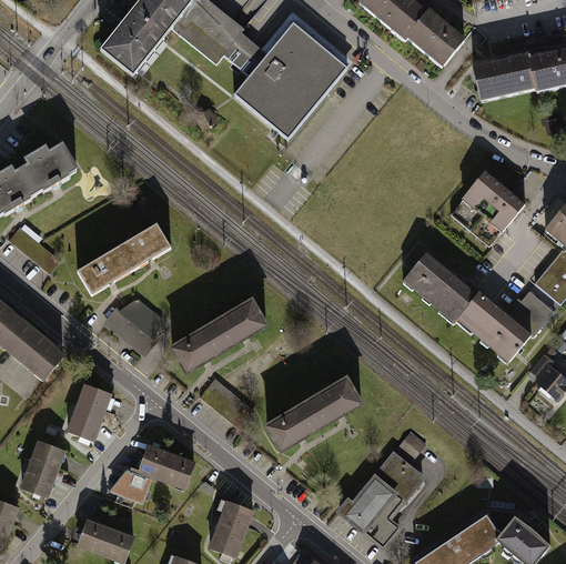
[(145,0),(105,48),(138,74),(174,30),(214,64),(222,56),(252,79),(271,54),(243,33),(246,29),(211,0),(145,0)]
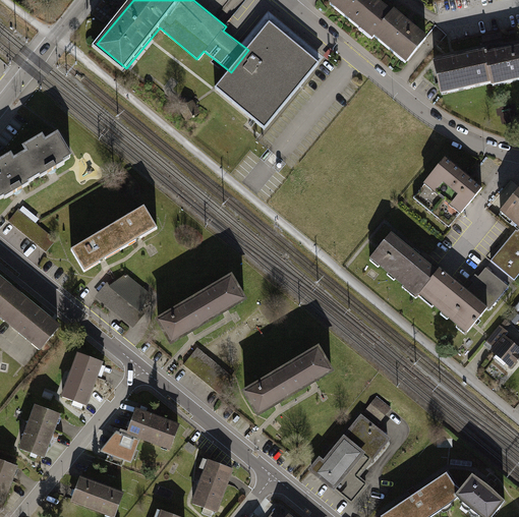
[(368,38),(370,36),(391,10),(377,0),(327,0),(325,2),(368,38)]
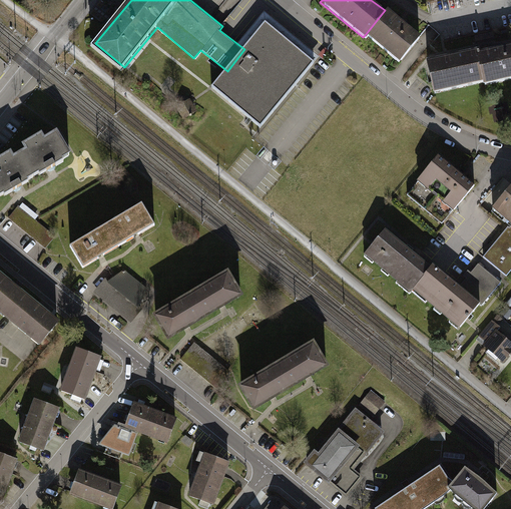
[(385,10),(365,35),(398,62),(418,36),(385,10)]
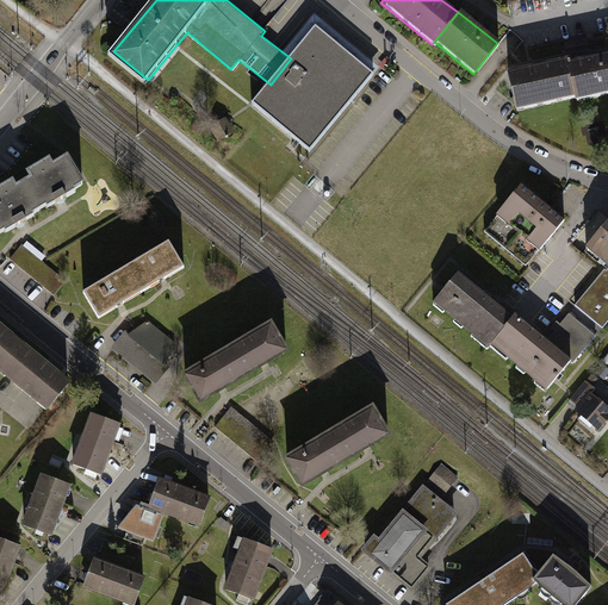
[(271,85),(255,101),(312,148),(376,74),(318,26),(291,58),(271,85)]
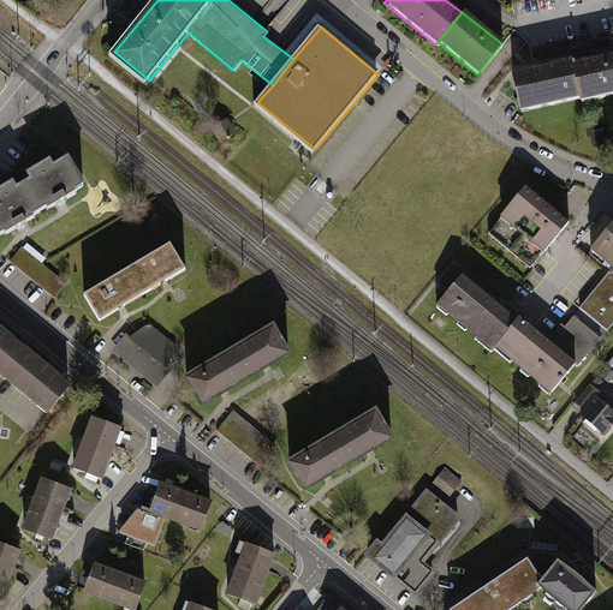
[(612,93),(612,53),(571,63),(579,97),(581,101),(612,93)]
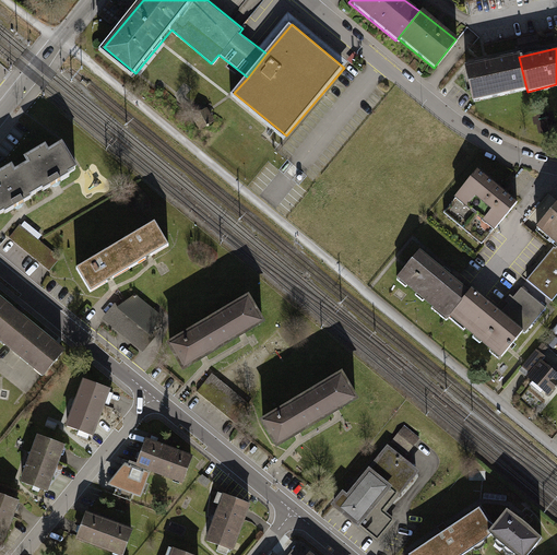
[(463,67),(472,102),(526,89),(519,57),(518,54),(463,67)]
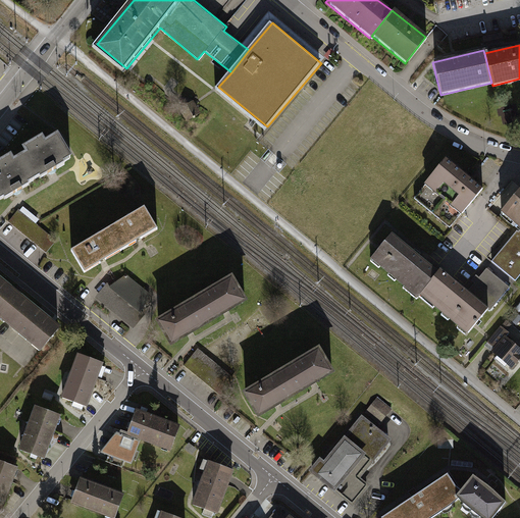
[(194,110),(188,100),(177,106),(184,115),(194,110)]
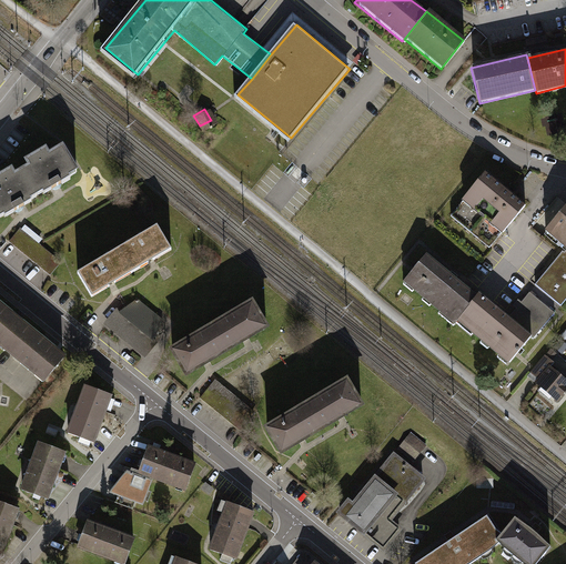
[(0,218),(79,171),(62,143),(0,181),(0,218)]
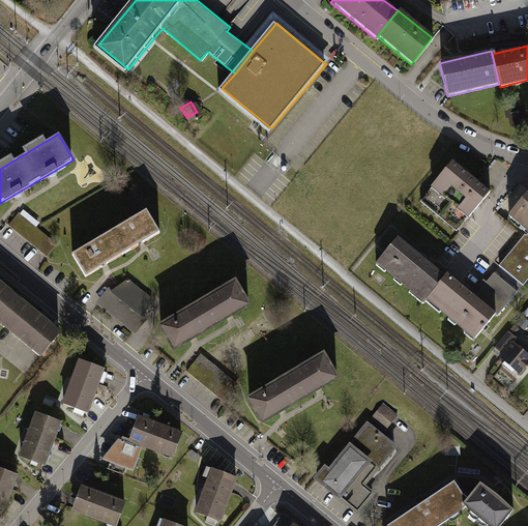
[(488,192),(451,162),(429,190),(466,220),(488,192)]
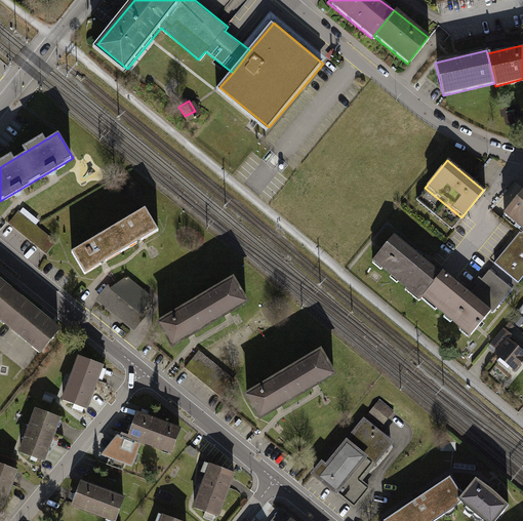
[(522,196),(506,219),(518,229),(520,230),(522,232),(522,196)]
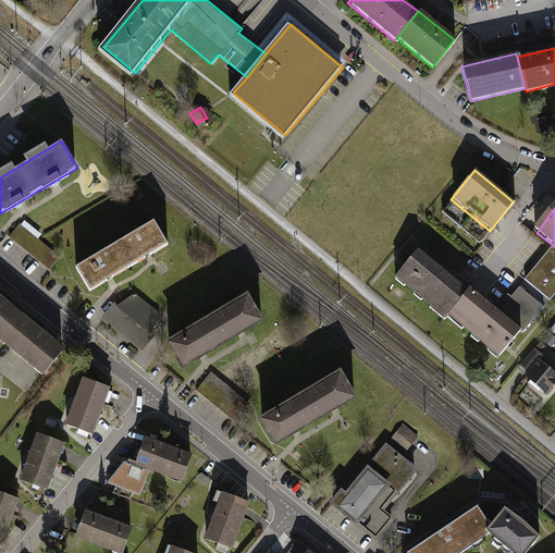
[(155,218),(76,265),(91,290),(169,243),(155,218)]
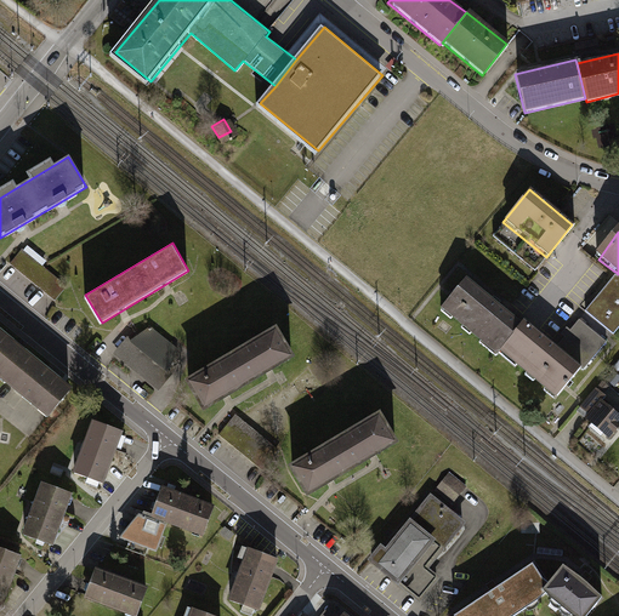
[(62,278),(22,244),(9,262),(33,281),(47,294),(62,278)]
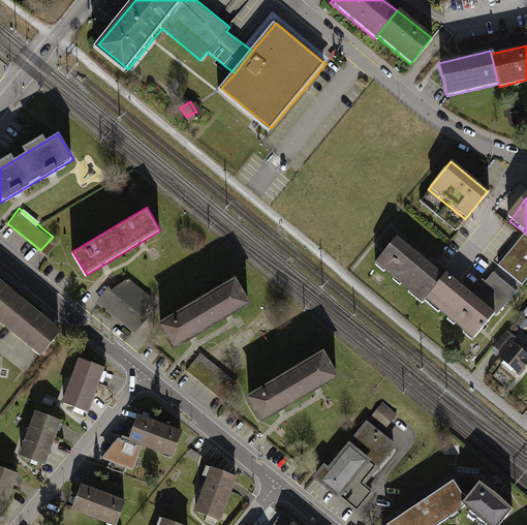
[(498,263),(523,283),(526,277),(526,234),(524,232),(498,263)]
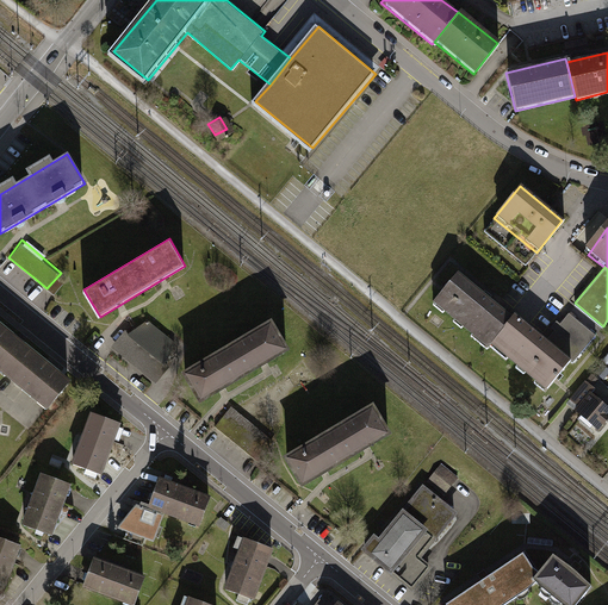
[(512,313),(457,268),(432,298),(488,343),(490,340),(512,313)]
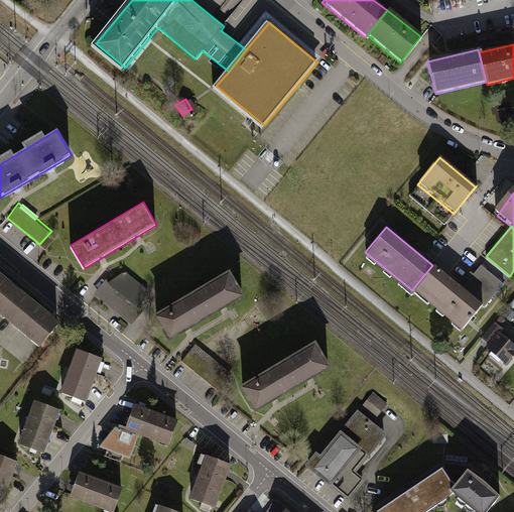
[(480,260),(462,283),(482,300),(483,301),(502,278),(480,260)]
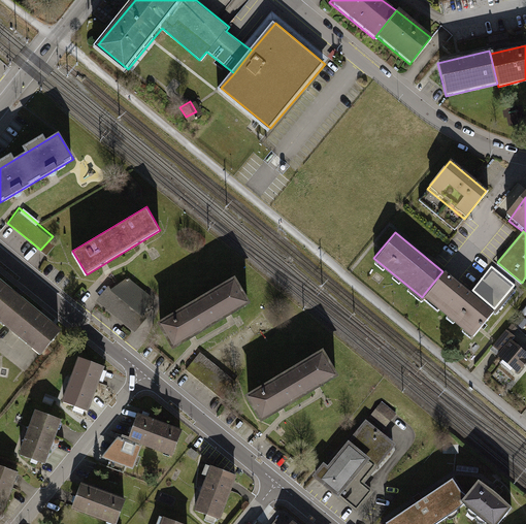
[(472,290),(446,268),(442,271),(424,294),(471,333),(493,307),(472,290)]
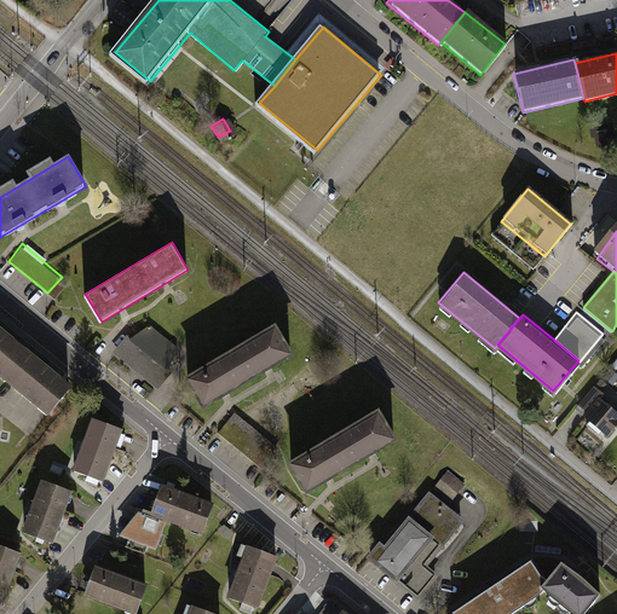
[(171,340),(148,323),(116,347),(155,380),(162,366),(171,340)]
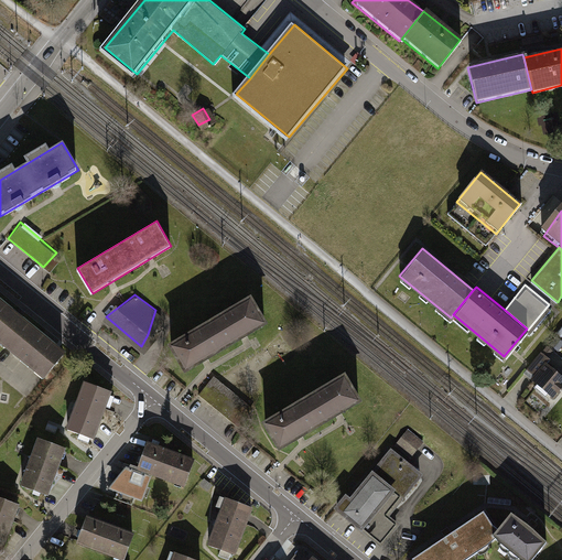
[(21,314),(0,298),(0,341),(21,314)]
